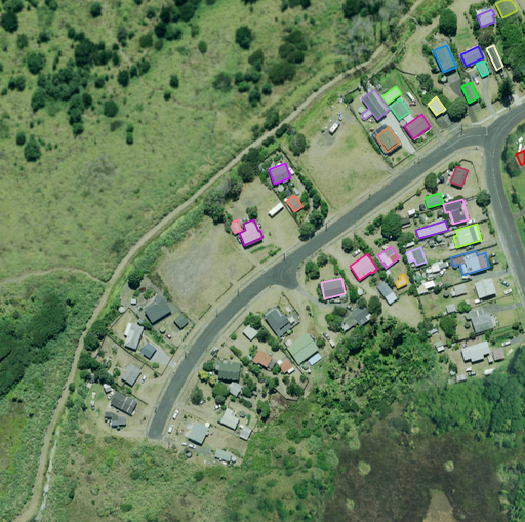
[(496,292),(491,278),(474,283),(479,298),(496,292)]
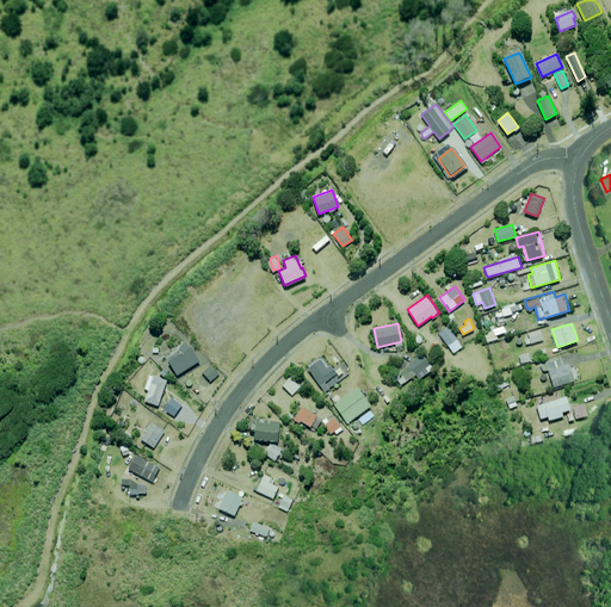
[(462,346),(448,326),(438,332),(454,352),(462,346)]
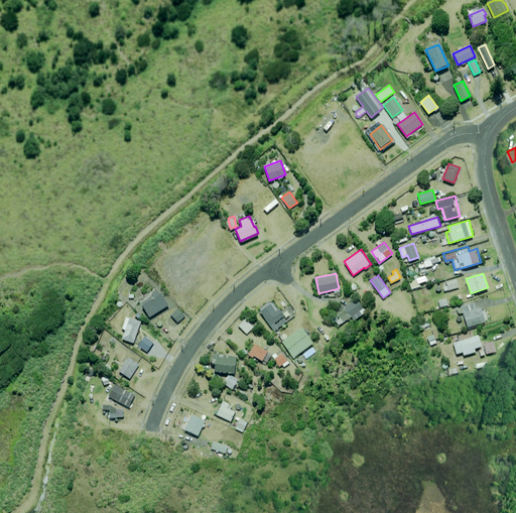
[(420,285),(418,277),(409,280),(411,288),(420,285)]
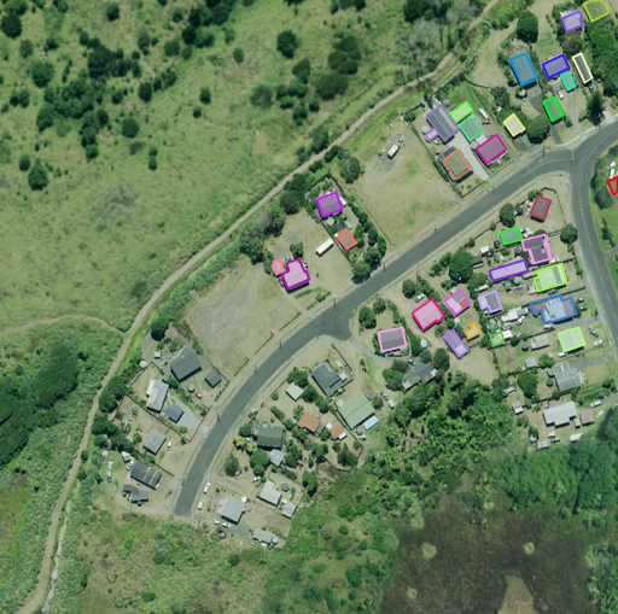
[(549,343),(546,332),(535,335),(536,340),(531,343),(532,348),(549,343)]
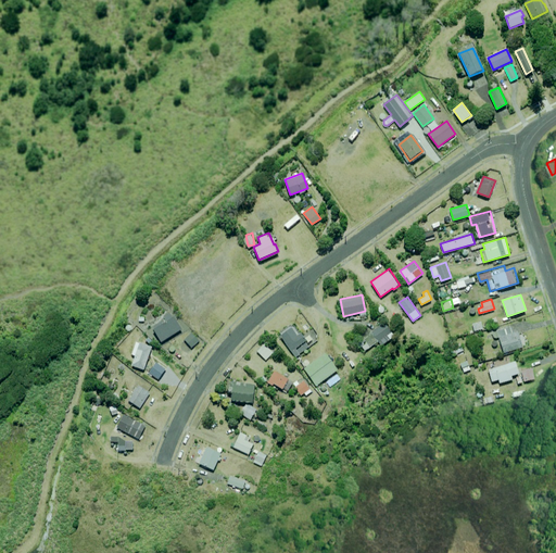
[(386,309),(381,303),(377,308),(380,312),(386,309)]
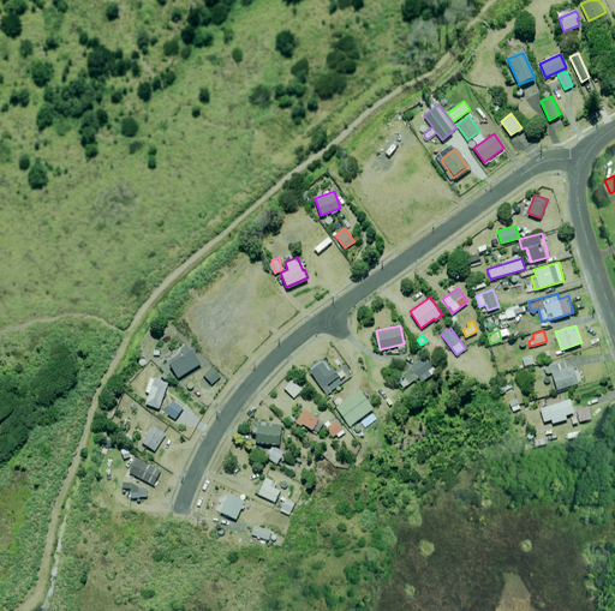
[(199,363),(187,343),(179,348),(181,351),(167,360),(178,377),(199,363)]
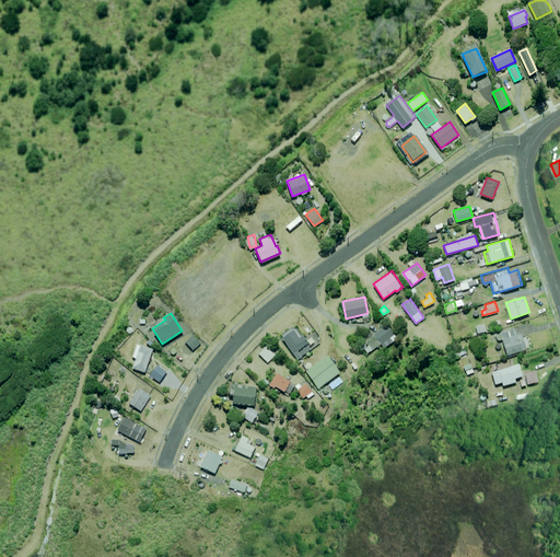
[(487,329),(485,322),(476,325),(478,333),(487,329)]
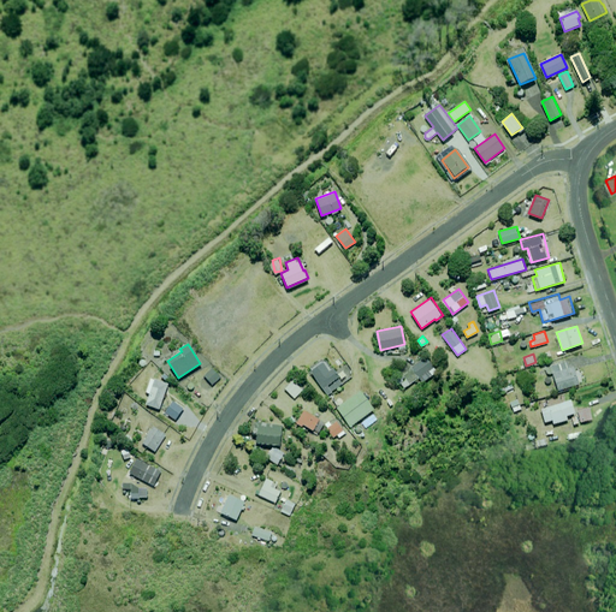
[(437,370),(426,356),(397,379),(404,387),(419,375),(424,381),(437,370)]
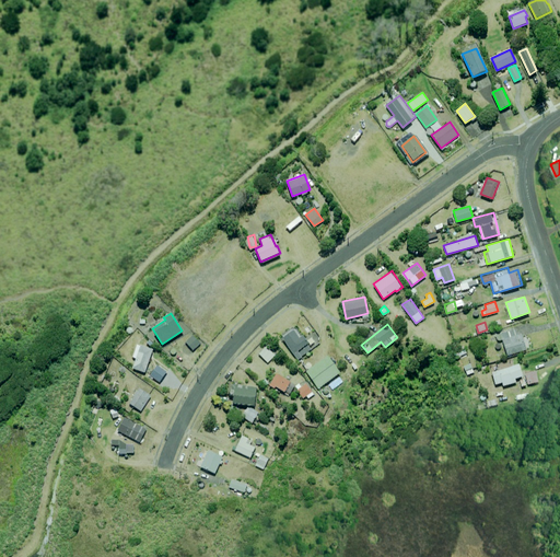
[(303,336),(302,336),(294,326),(282,334),(284,337),(283,338),(299,361),(304,358),(302,355),(311,348),(303,336)]
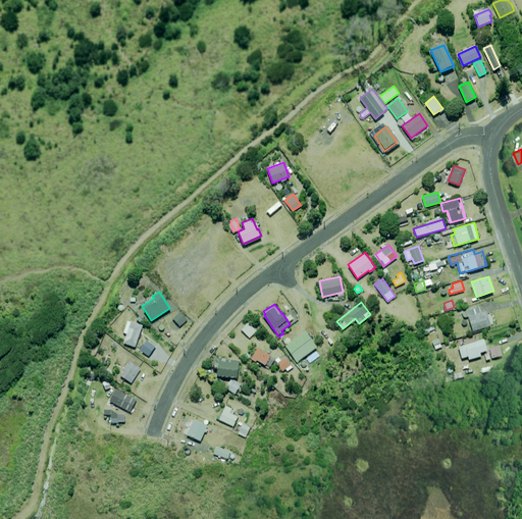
[(482,317),(478,306),(462,311),(464,316),(468,315),(473,330),(490,324),(487,315),(482,317)]
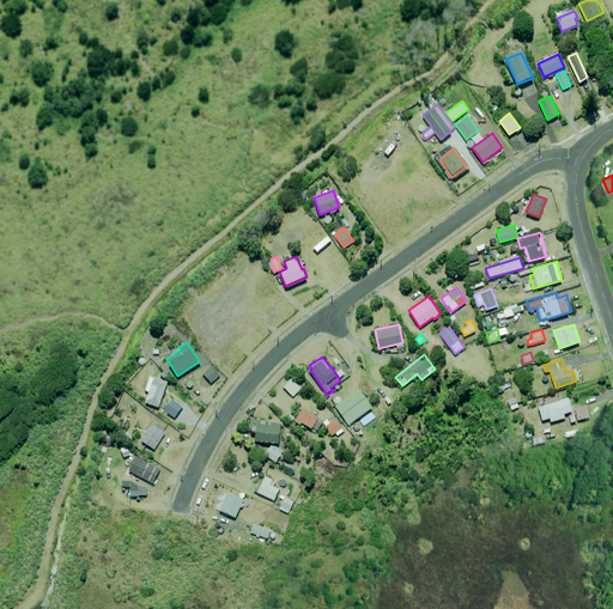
[(219,375),(211,365),(202,372),(211,382),(219,375)]
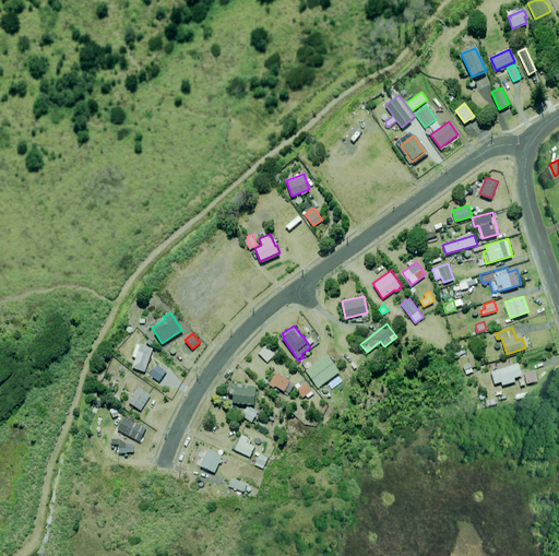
[(153,347),(137,342),(132,355),(135,356),(132,366),(144,370),(153,347)]
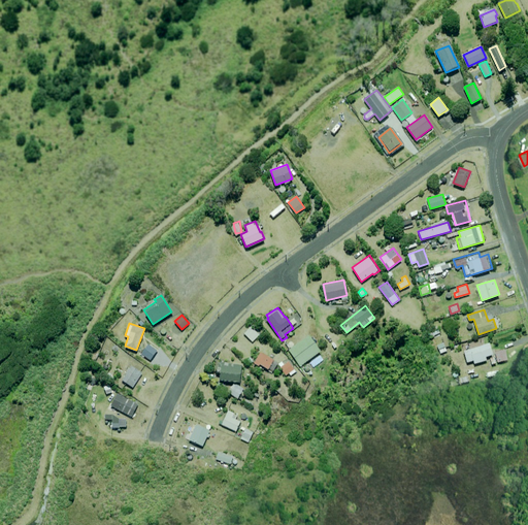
[(260,332),(252,325),(244,332),(253,340),(260,332)]
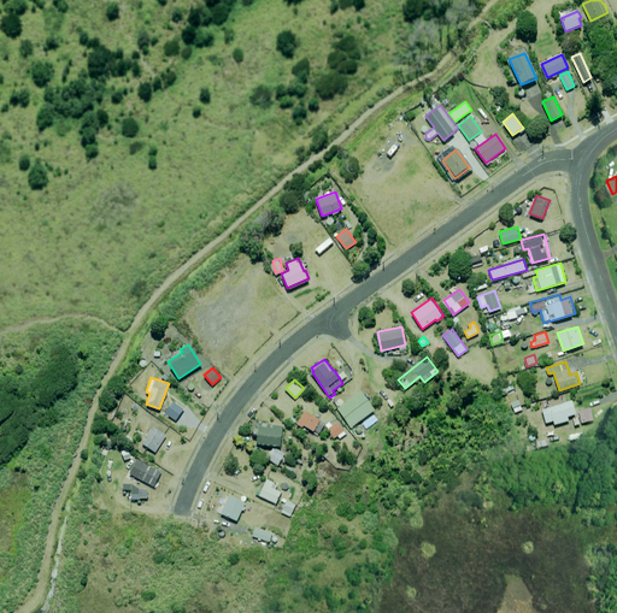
[(375,410),(363,390),(338,407),(351,425),(375,410)]
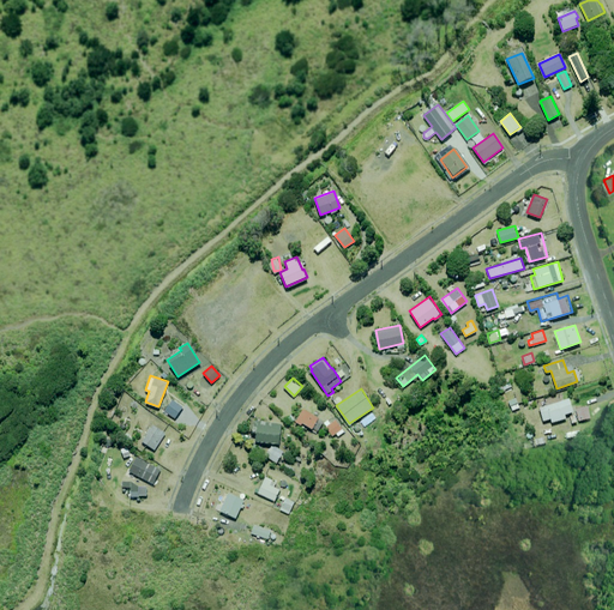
[(173,397),(164,408),(175,415),(182,404),(173,397)]
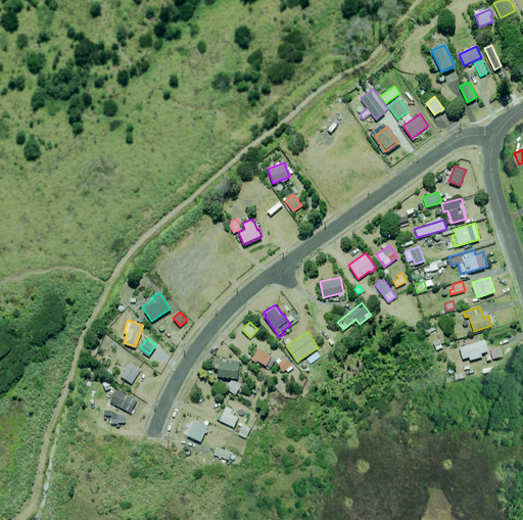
[(488,350),(484,339),(459,347),(463,359),(469,356),(470,360),(482,356),(481,352),(488,350)]
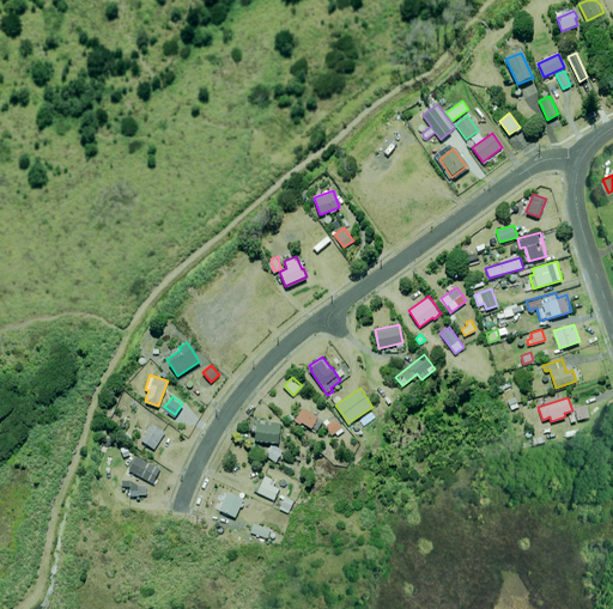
[(589,416),(587,403),(576,406),(578,419),(589,416)]
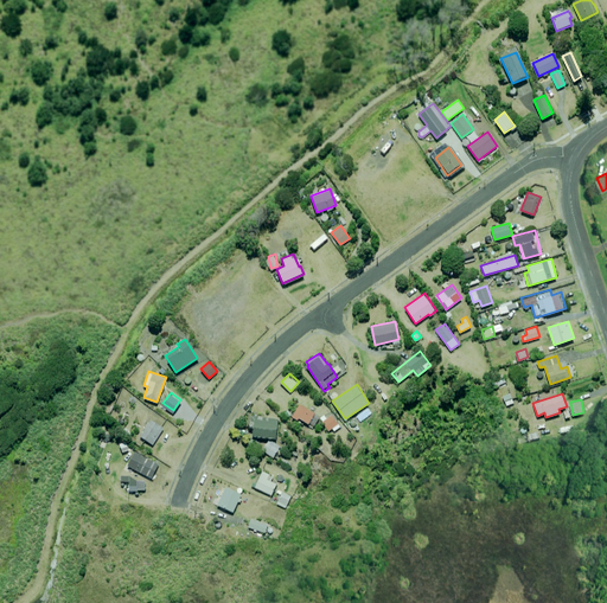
[(314,412),(299,403),(292,416),(298,419),(299,417),(308,423),(314,412)]
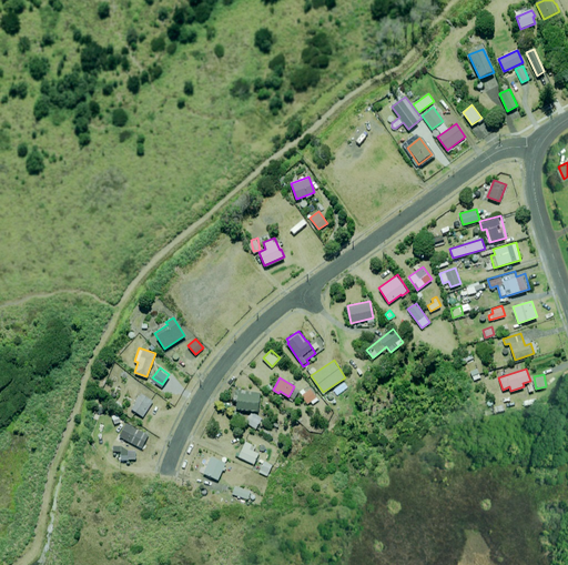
[(114,385),(102,383),(100,391),(112,394),(114,385)]
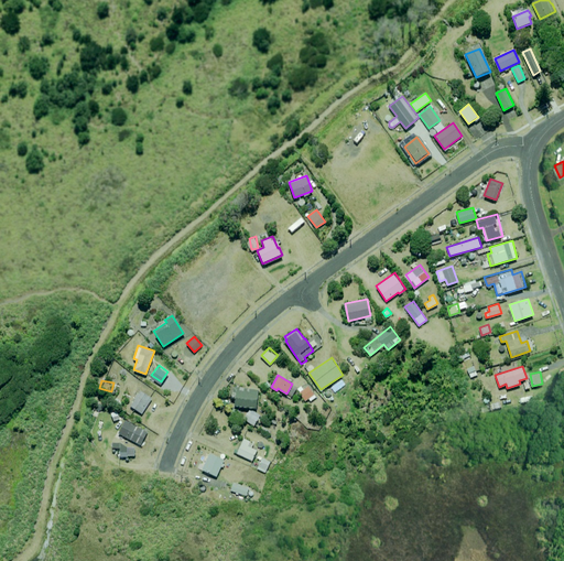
[(296,388),(300,391),(305,399),(308,397),(311,400),(316,396),(307,385),(304,388),(302,385),(296,388)]
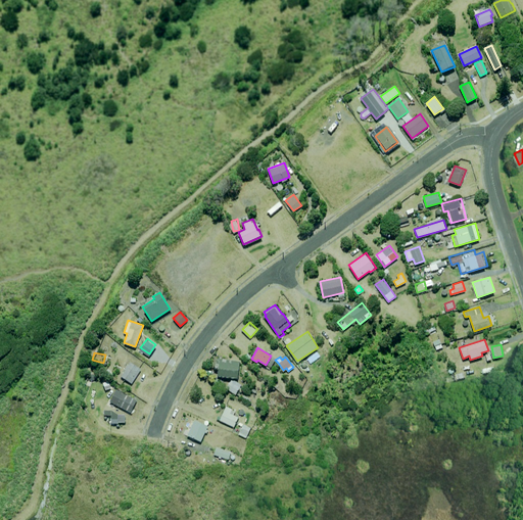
[(141,367),(130,361),(121,375),(131,382),(141,367)]
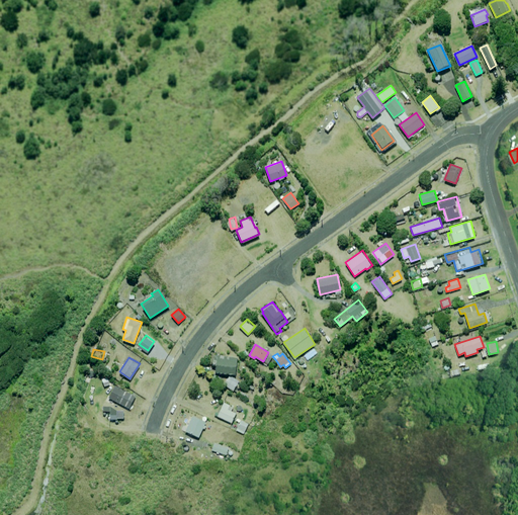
[(237,357),(230,357),(230,359),(213,357),(212,364),(216,364),(216,372),(235,374),(237,357)]
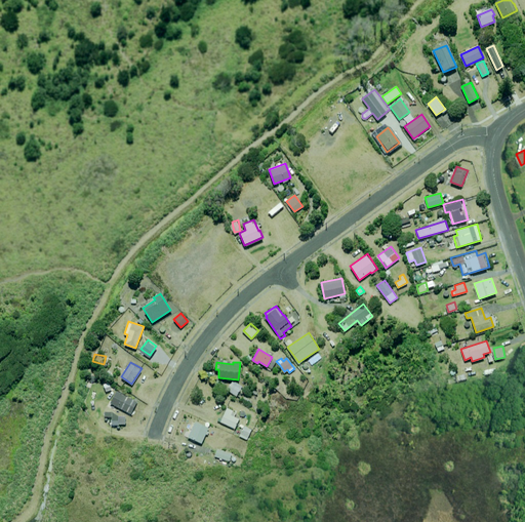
[(242,387),(232,380),(227,390),(236,396),(242,387)]
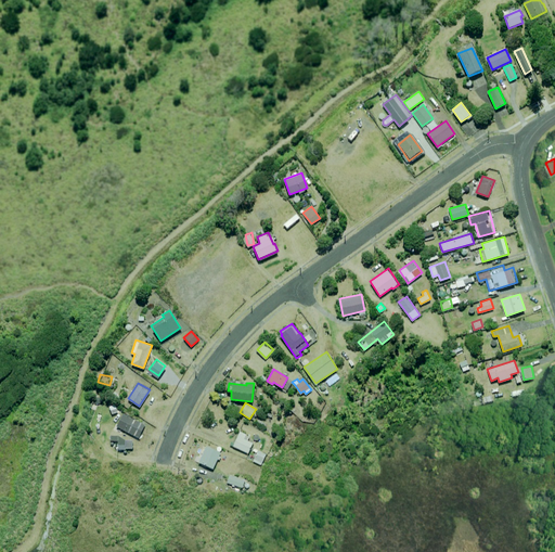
[(123,412),(117,424),(139,435),(145,423),(123,412)]
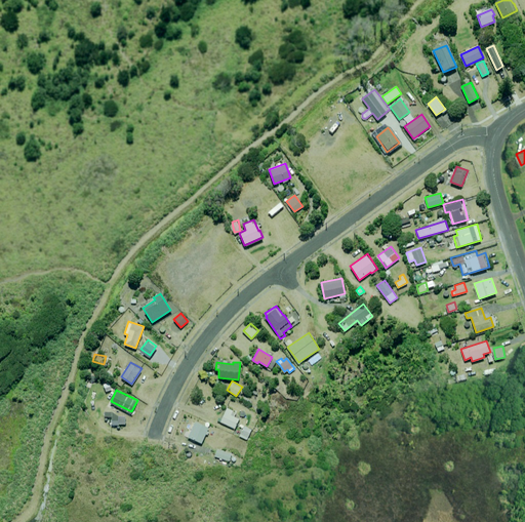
[(235,427),(239,417),(235,415),(237,410),(227,406),(220,420),(235,427)]
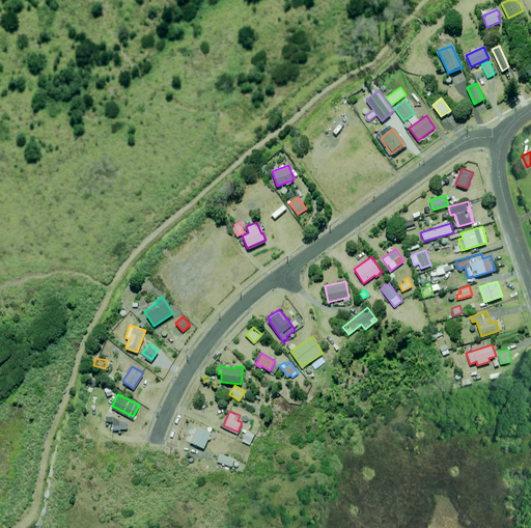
[(106,416),(106,423),(109,423),(109,422),(111,422),(111,427),(112,431),(120,431),(120,425),(124,425),(124,419),(119,419),(119,416),(106,416)]
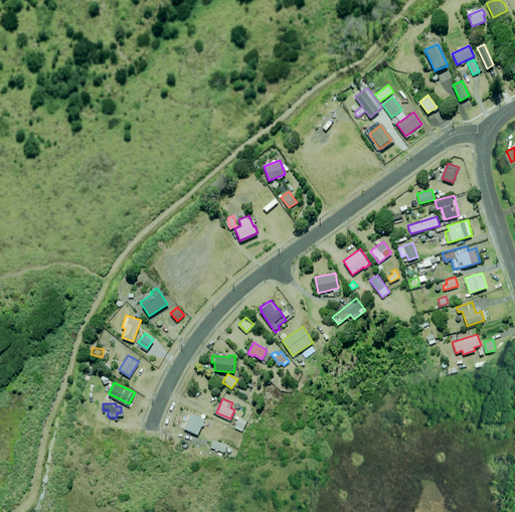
[(204,418),(191,412),(184,428),(197,434),(204,418)]
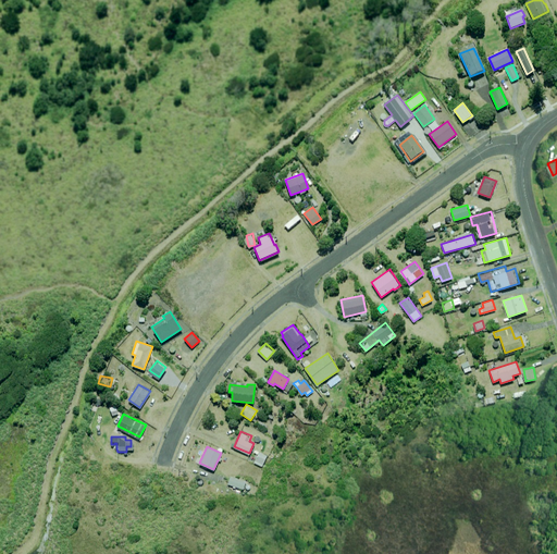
[(254,451),(258,453),(254,462),(262,466),(265,459),(268,455),(255,447),(254,451)]
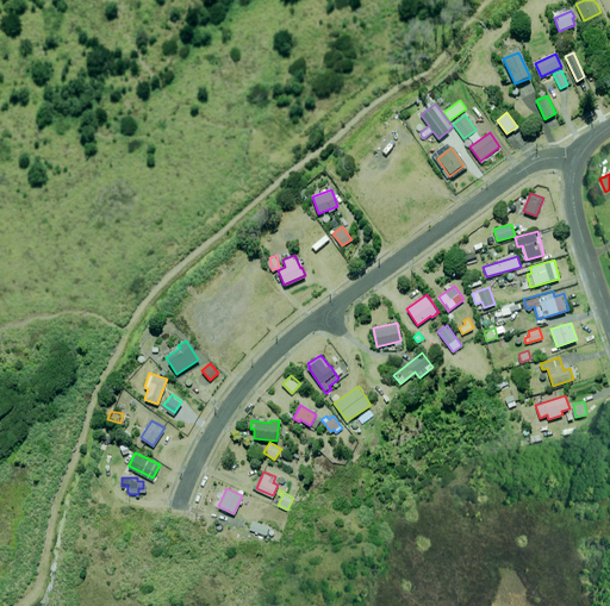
[(269,525),(251,520),(249,529),(266,533),(269,525)]
